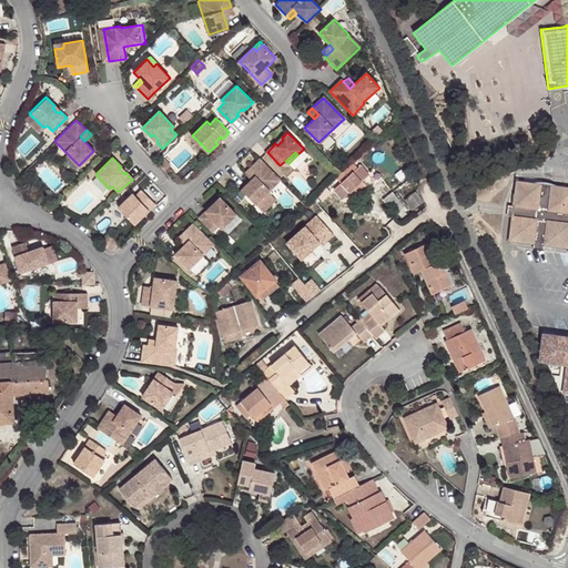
[(163,158),(158,163),(165,172),(171,166),(163,158)]
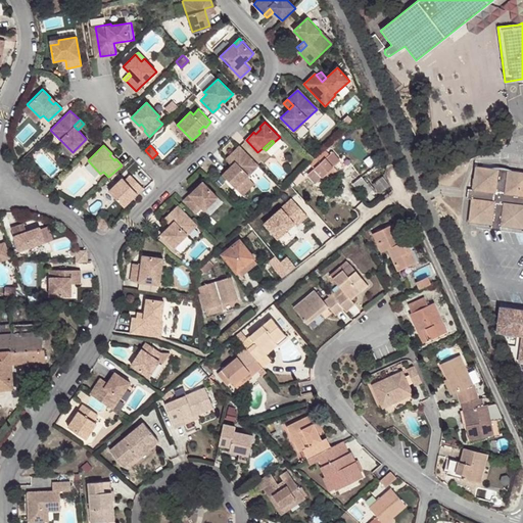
[(240,145),(230,155),(236,161),(232,164),(223,174),(236,187),(246,177),(258,164),(240,145)]
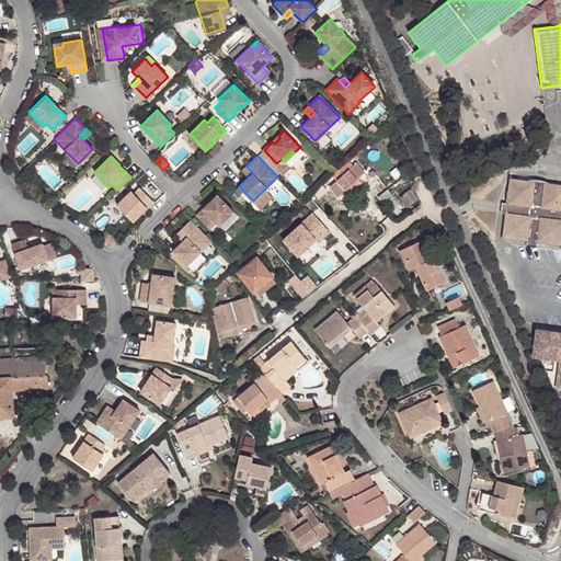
[(353,165),(347,160),(341,167),(346,172),(341,176),(336,171),(333,175),(338,180),(333,184),(342,194),(346,190),(357,180),(362,175),(353,165)]
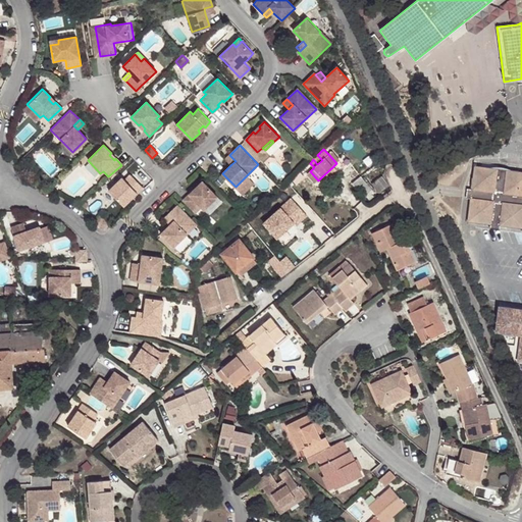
[(331,151),(328,154),(336,163),(340,161),(331,151)]
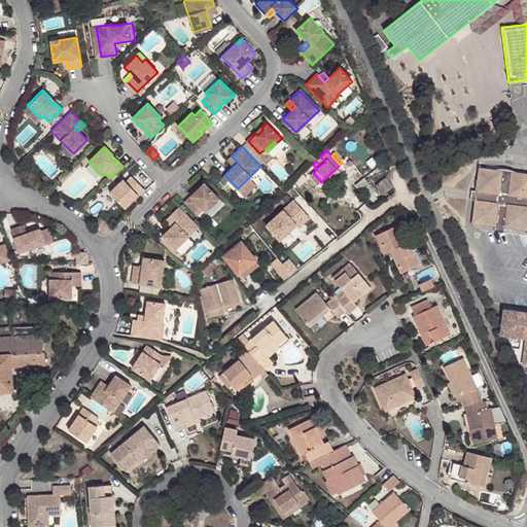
[(232,156),(227,160),(234,166),(238,163),(232,156)]
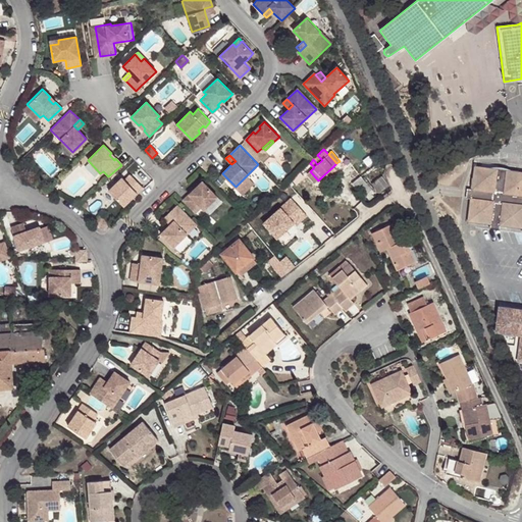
[(521,171),(506,170),(507,166),(498,165),(498,169),(473,166),(471,190),(467,190),(466,197),(470,198),(467,222),(490,225),(490,228),(499,229),(500,225),(521,228),(521,171)]
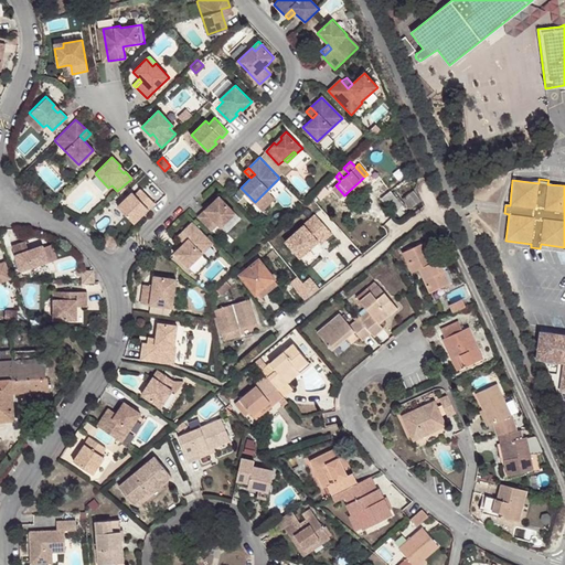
[(366,188),(360,181),(349,191),(354,198),(366,188)]
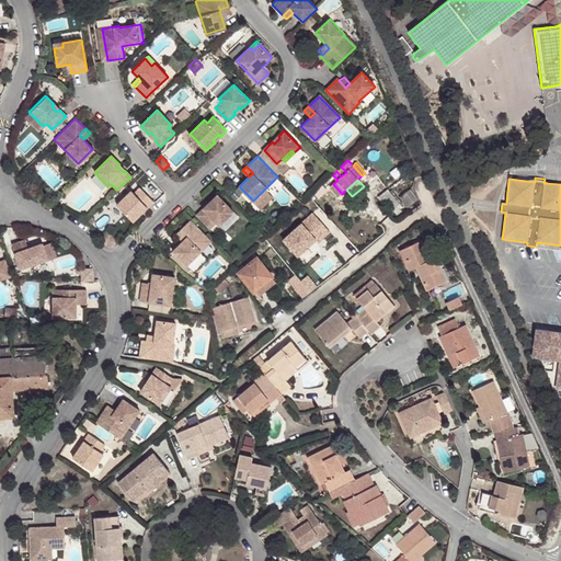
[(322,185),(321,184),(312,193),(318,197),(327,189),(324,187),(322,185)]
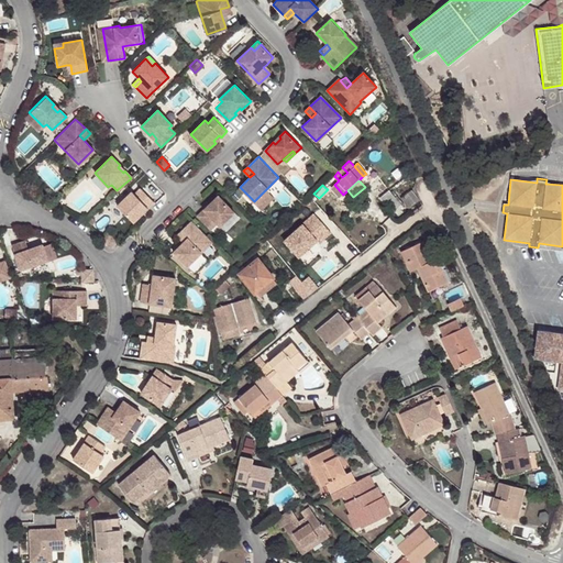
[(340,197),(343,195),(334,185),(331,188),(340,197)]
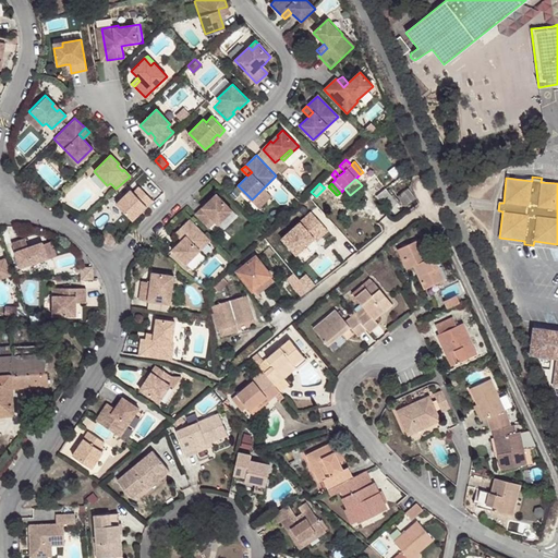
[(419,194),(411,184),(397,195),(404,206),(419,194)]
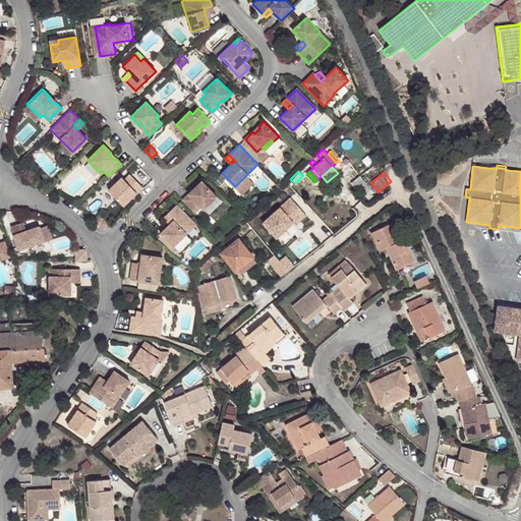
[(361,175),(353,182),(366,197),(374,190),(361,175)]
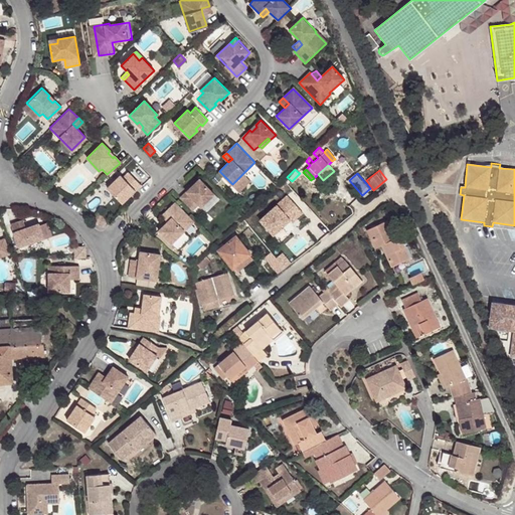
[(242,174),(232,184),(238,191),(249,181),(242,174)]
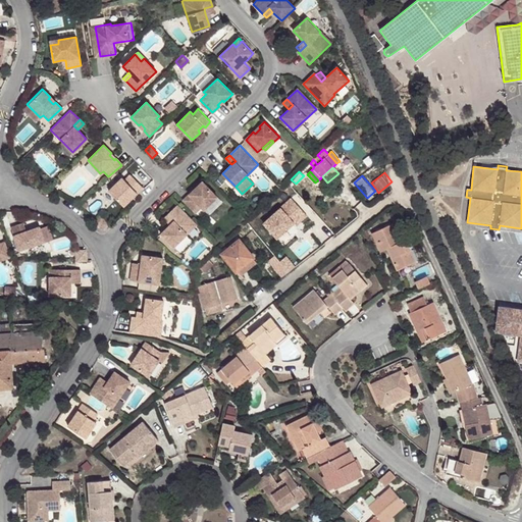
[(314,186),(305,176),(298,184),(307,193),(314,186)]
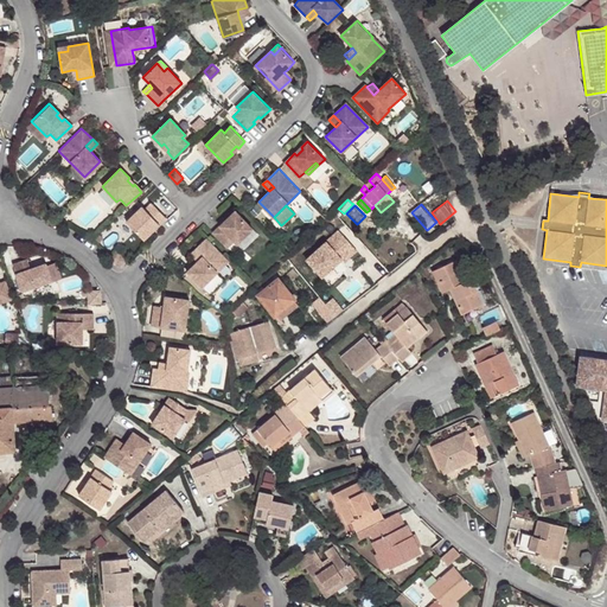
[(134,213),(119,228),(135,247),(145,237),(142,235),(148,229),(151,231),(158,225),(144,210),(138,216),(134,213)]
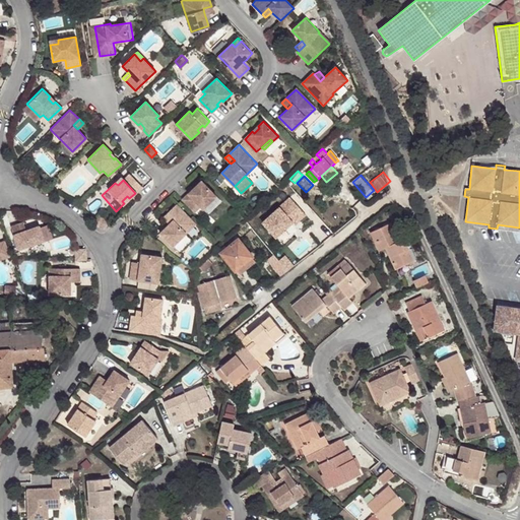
[(182,199),(195,212),(208,199),(210,201),(216,196),(201,181),(195,187),(197,188),(192,193),(190,191),(182,199)]
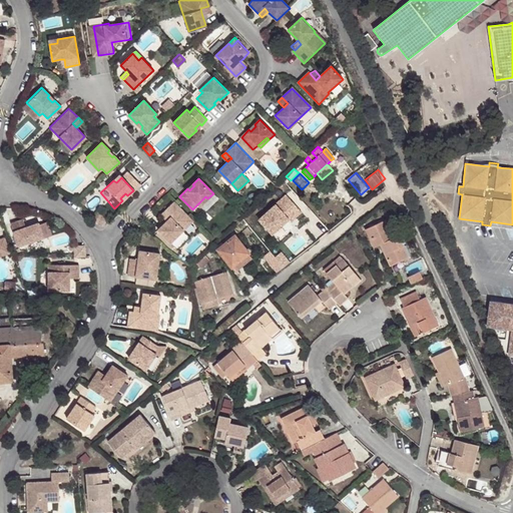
[(286,194),(259,219),(272,233),(289,218),(291,221),(302,210),(286,194)]
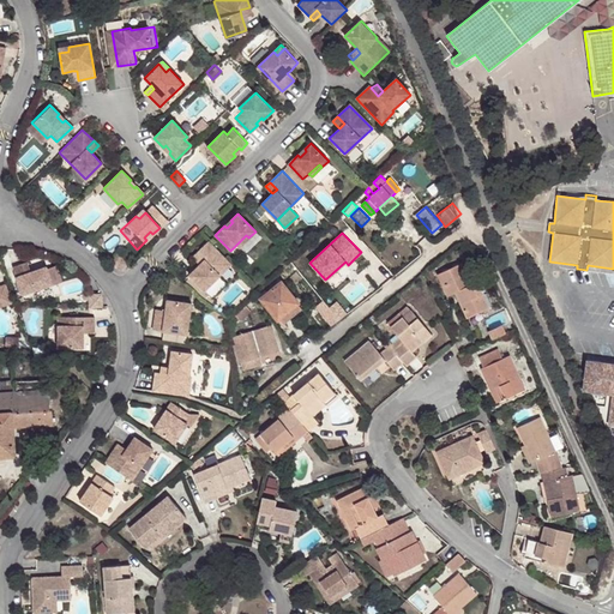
[(209,241),(197,253),(204,260),(199,265),(190,275),(204,290),(232,265),(209,241)]
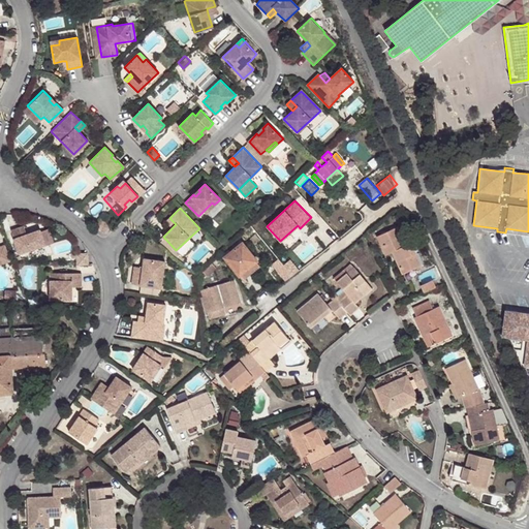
[(169,218),(165,222),(172,228),(176,224),(169,218)]
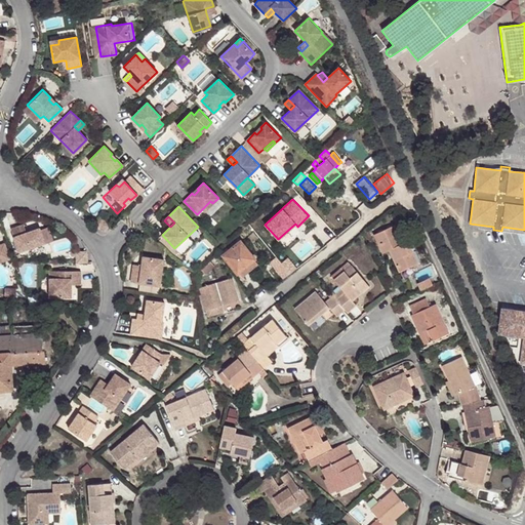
[(102,218),(96,224),(102,230),(107,225),(102,218)]
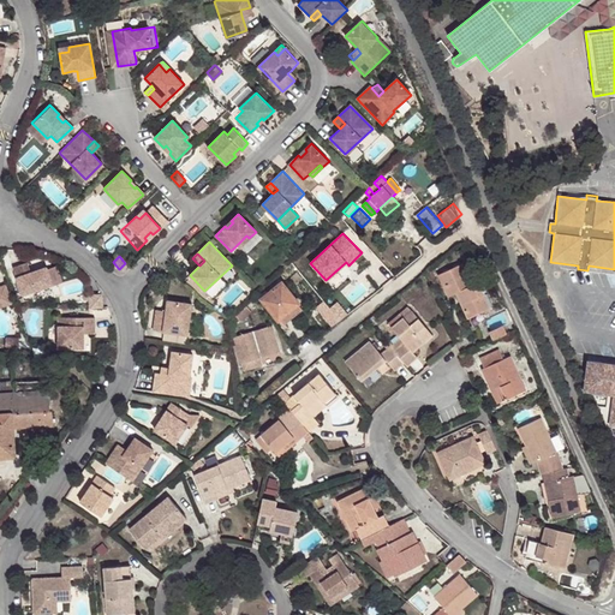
[(466,317),(469,316),(482,310),(489,306),(477,280),(471,282),(461,261),(436,273),(446,294),(454,291),(466,317)]
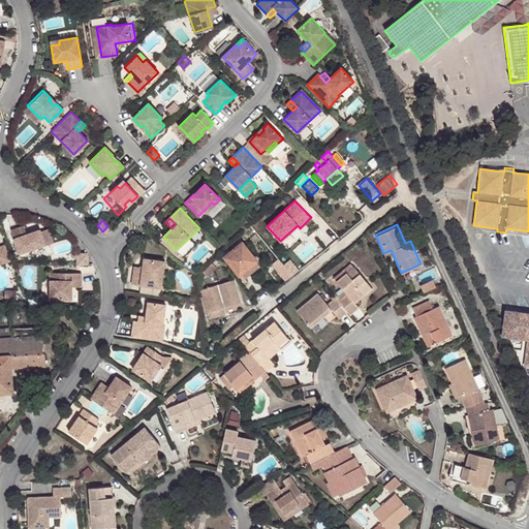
[(18,227),(10,230),(19,253),(44,244),(39,229),(26,234),(21,236),(18,227)]
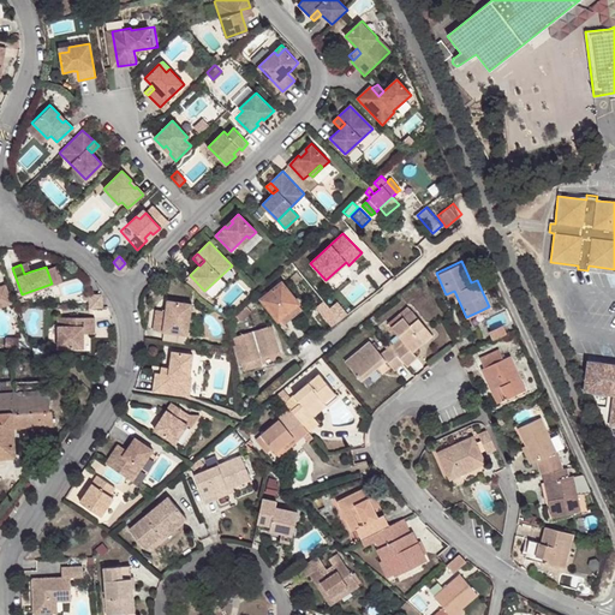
[(261,299),(279,321),(281,318),(298,304),(299,303),(281,282),(261,299)]
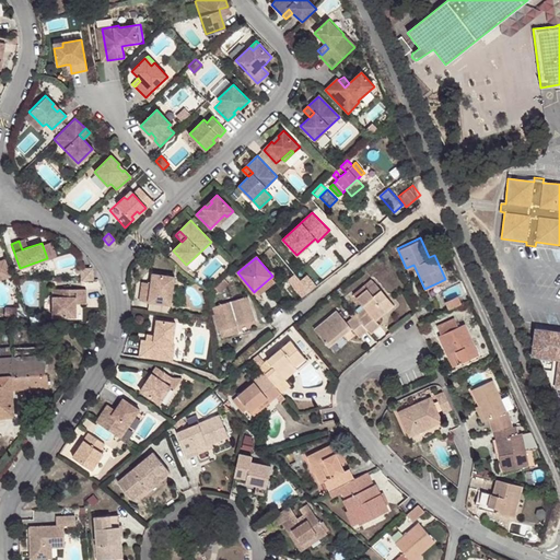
[(3,259),(0,259),(0,271),(2,278),(10,276),(3,259)]
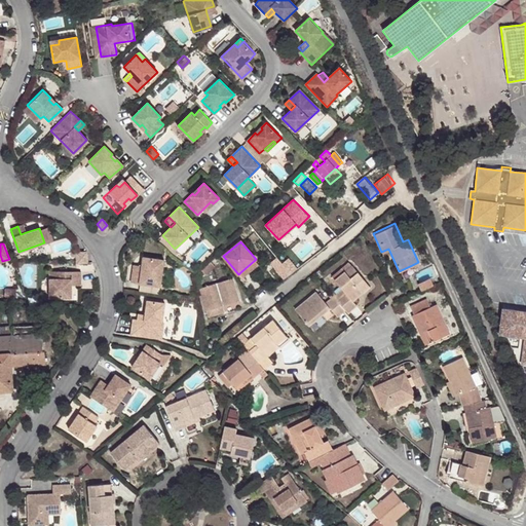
[(86,251),(75,252),(76,263),(87,262),(86,251)]
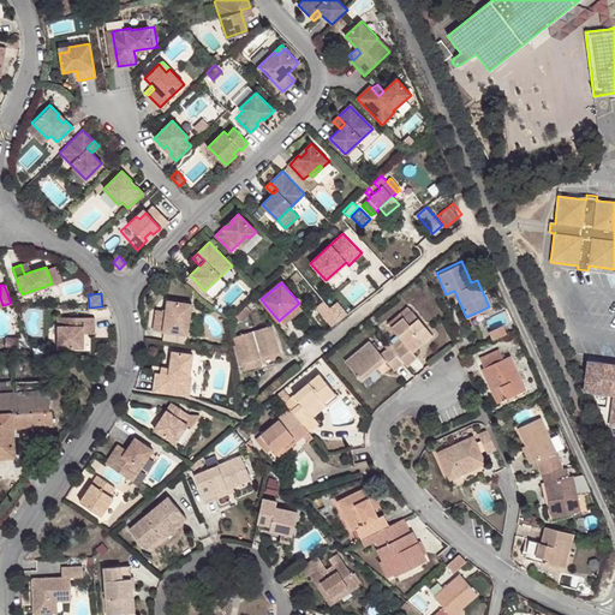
[(156,314),(154,330),(163,332),(175,334),(174,342),(186,344),(187,335),(191,315),(186,315),(187,303),(168,300),(166,311),(166,315),(156,314)]
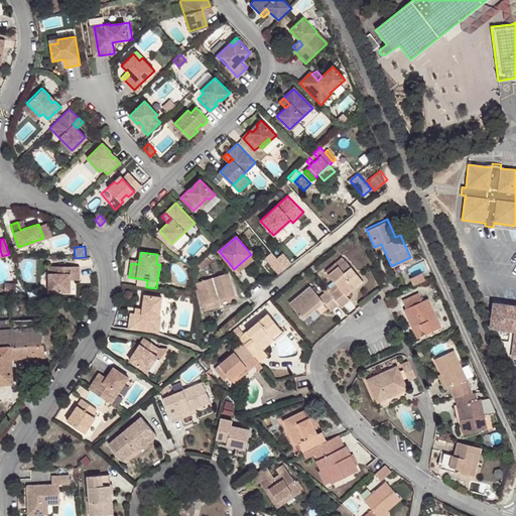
[(279,274),(285,269),(271,252),(264,257),(279,274)]
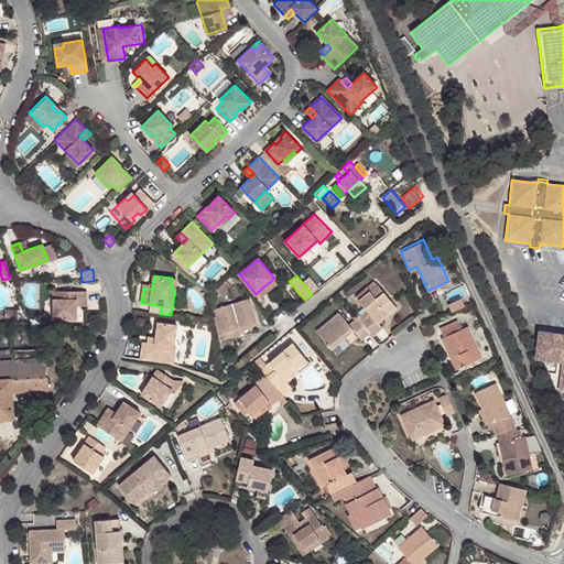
[(230,284),(225,279),(216,288),(220,293),(230,284)]
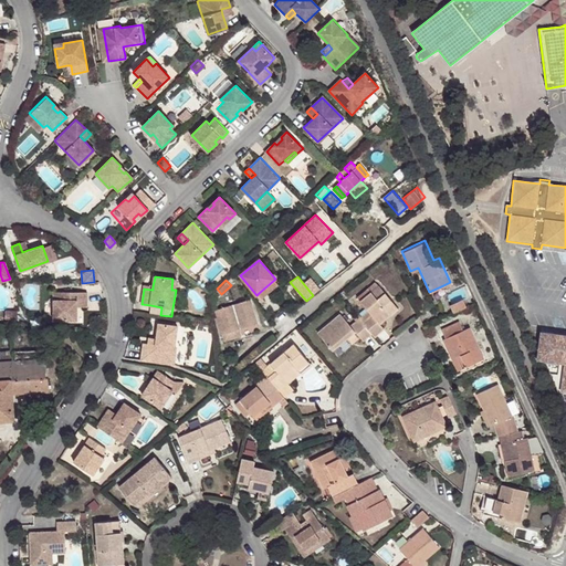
[(278,284),(274,280),(259,293),(262,297),(278,284)]
